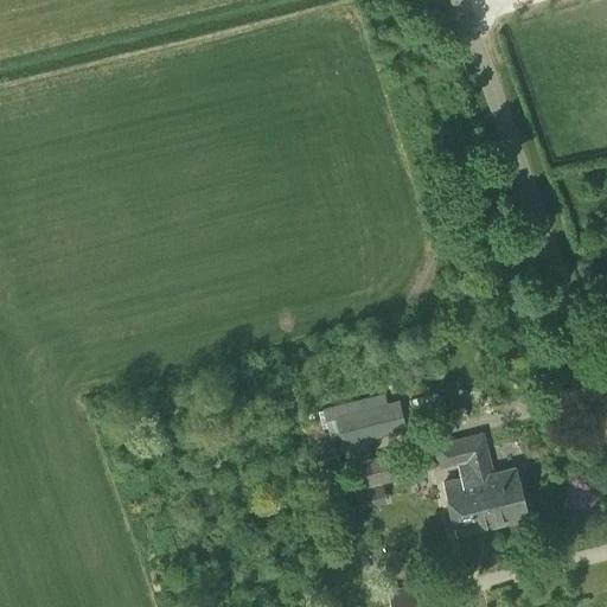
[(387,404),(383,391),(321,408),(331,440),(339,439),(345,464),(346,464),(353,490),(404,477),(397,449),(372,457),(368,439),(407,429),(400,401),(387,404)]
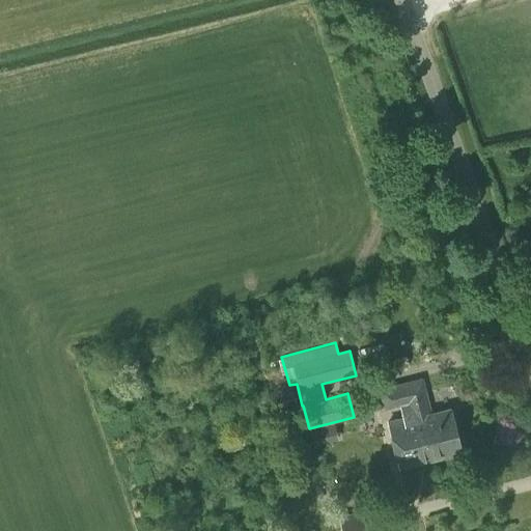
[(418,416),(429,460),(463,452),(451,408),(430,413),(422,379),(379,389),(382,404),(383,404),(385,409),(400,404),(411,401),(415,417),(418,416)]
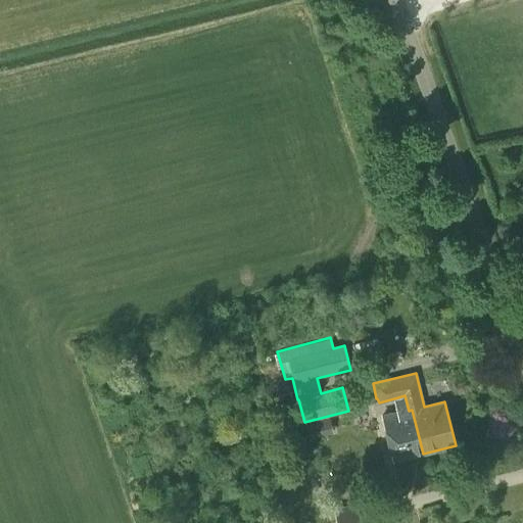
[(393,461),(423,454),(412,410),(409,411),(405,395),(394,398),(379,402),(377,398),(376,398),(378,403),(394,399),(396,410),(381,414),(393,461)]
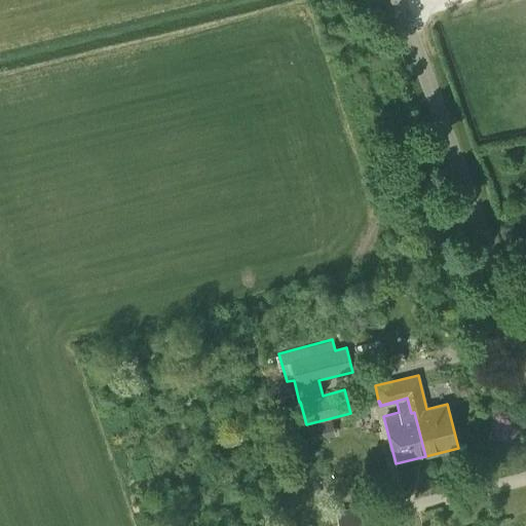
[(338,525),(376,525),(371,502),(335,511),(338,525)]
